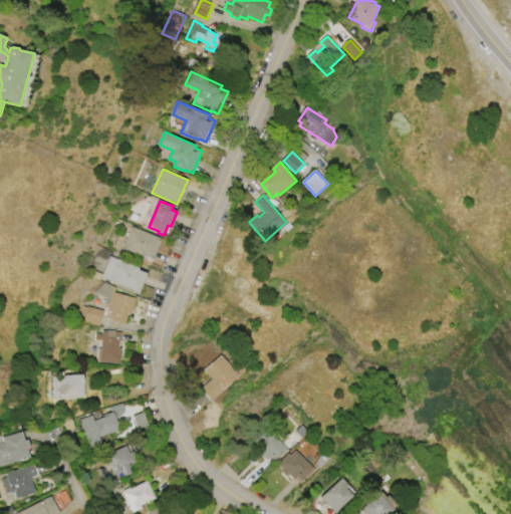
[(134,227),(162,239),(152,261),(123,248),(134,227)]
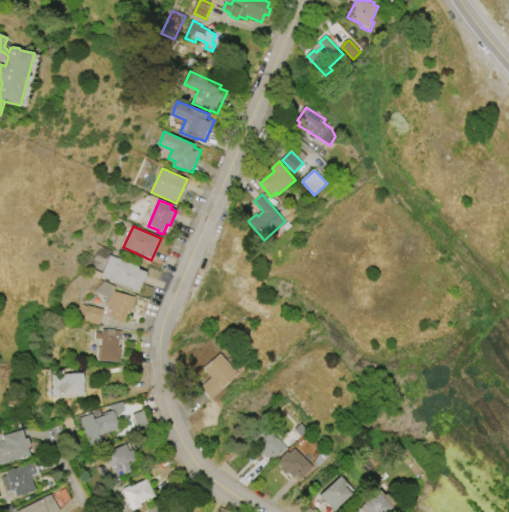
[(102,277),(111,255),(139,267),(138,269),(147,273),(138,292),(102,277)]
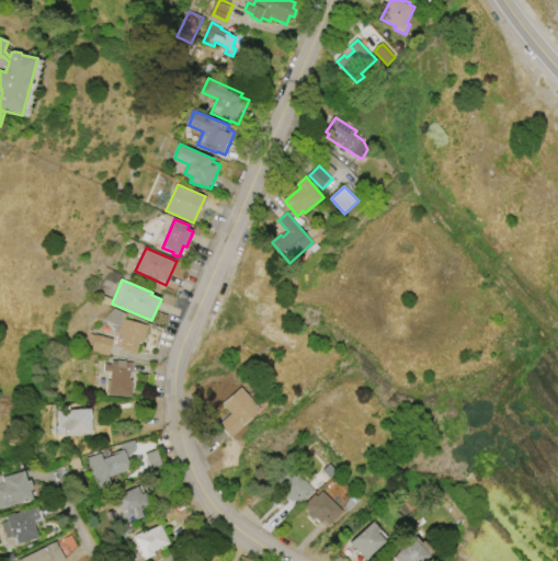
[(149,327),(144,343),(140,342),(137,353),(123,348),(124,347),(123,347),(127,333),(123,332),(124,327),(105,320),(115,310),(129,315),(127,319),(149,327)]
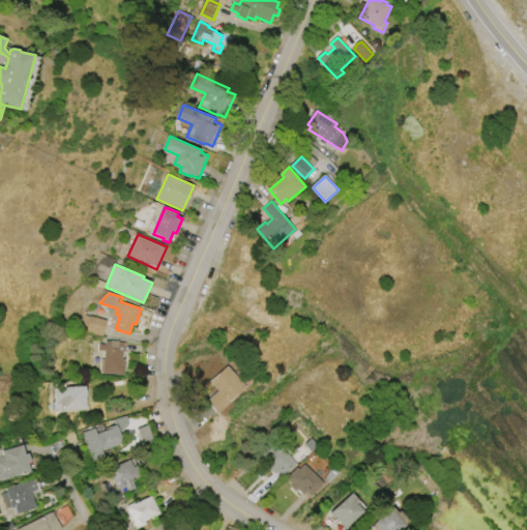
[(93,317),(109,321),(104,337),(86,332),(84,330),(83,323),(84,320),(87,316),(92,318),(93,317)]
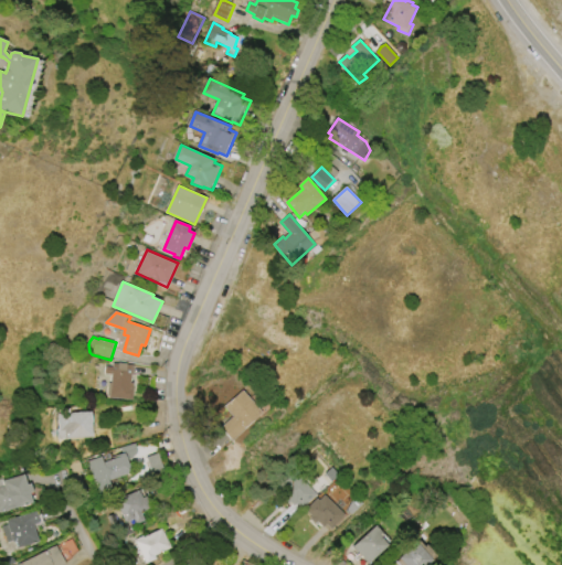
[(119,363),(128,364),(128,365),(136,366),(135,375),(133,375),(131,383),(135,383),(134,390),(135,390),(134,401),(110,397),(112,397),(109,396),(110,383),(113,383),(113,375),(106,374),(107,368),(114,368),(115,364),(119,364),(119,363)]
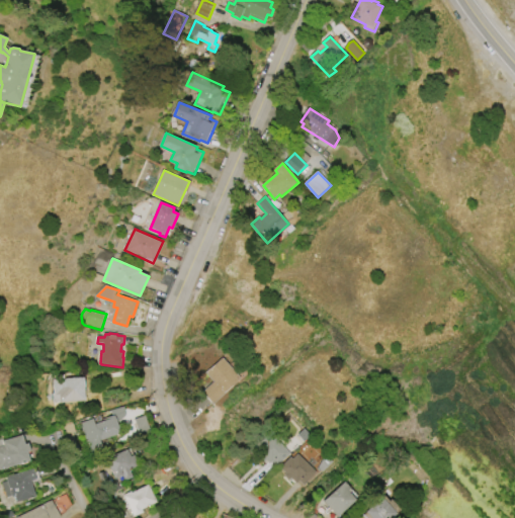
[(224,358),(242,378),(213,404),(203,393),(215,382),(206,373),(224,358)]
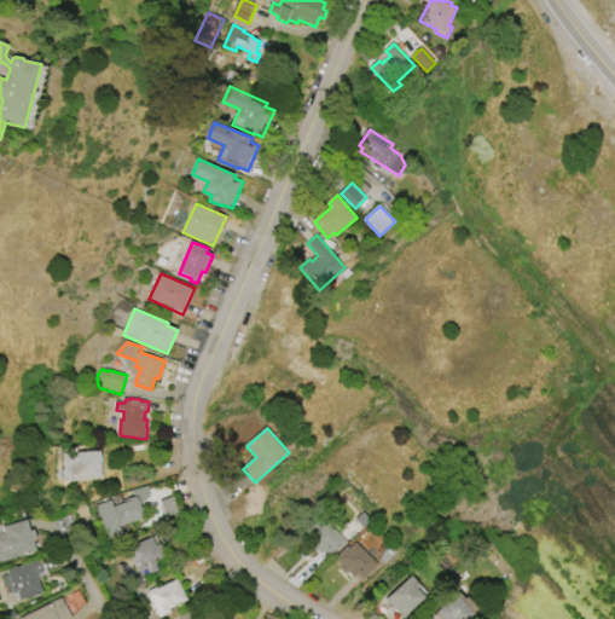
[(103,479),(67,482),(65,479),(65,470),(67,470),(65,455),(67,455),(67,449),(100,446),(103,479)]
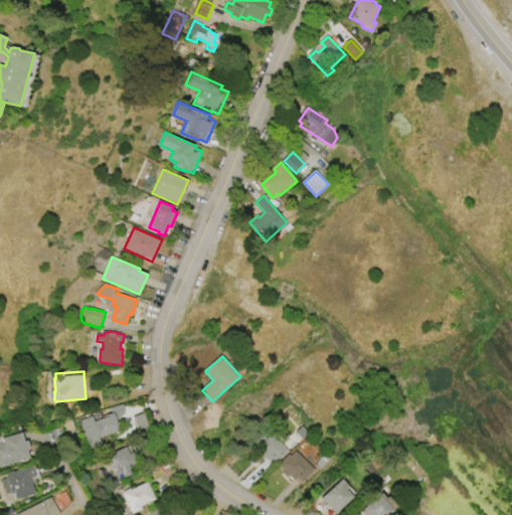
[(121,418),(118,419),(122,431),(102,439),(104,446),(93,450),(81,419),(94,415),(96,419),(114,413),(112,408),(125,403),(127,413),(121,418)]
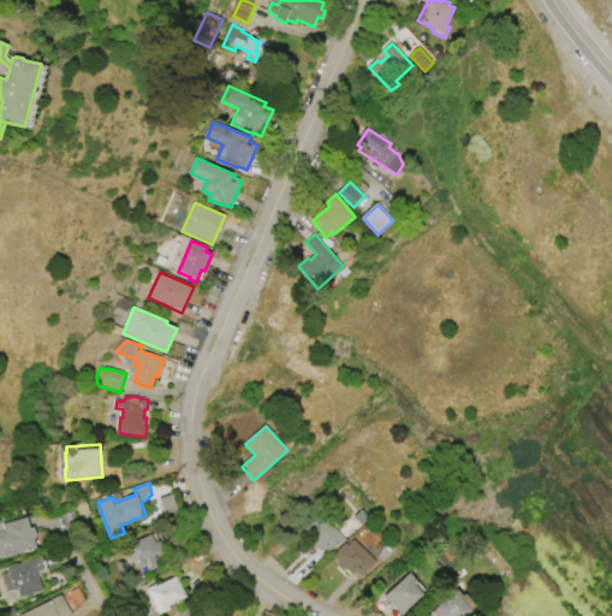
[(168,520),(161,499),(173,495),(180,516),(168,520)]
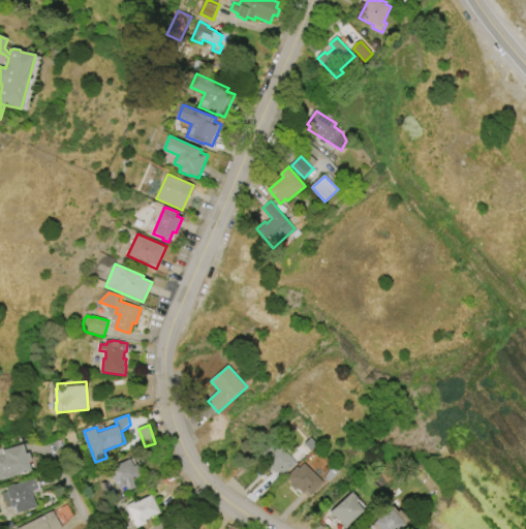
[(279,443),(298,464),(283,477),(279,471),(276,474),(272,470),(271,471),(261,461),(264,460),(259,456),(272,445),(274,447),(279,443)]
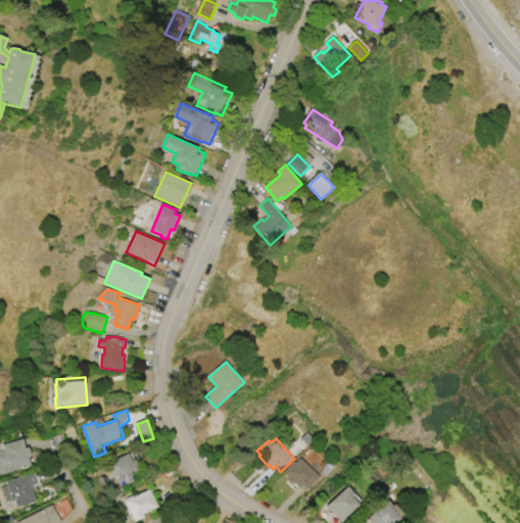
[(1,476),(0,473),(0,453),(6,452),(4,445),(24,440),(27,448),(30,447),(32,456),(29,457),(32,467),(1,476)]
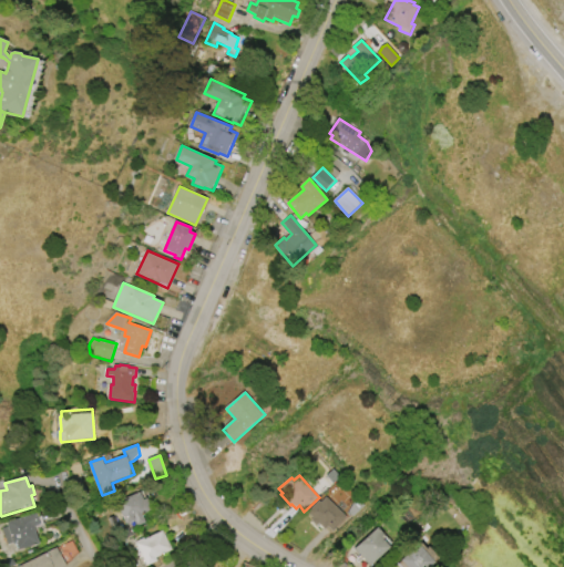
[(129,525),(118,503),(141,492),(145,500),(149,498),(153,509),(143,515),(146,523),(139,527),(136,522),(129,525)]
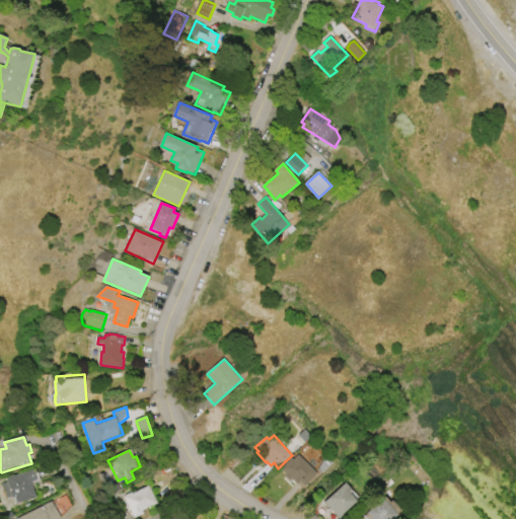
[(299,455),(317,472),(305,487),(301,483),(298,485),(292,479),(291,482),(286,476),(287,474),(282,469),(293,458),(294,459),(299,455)]
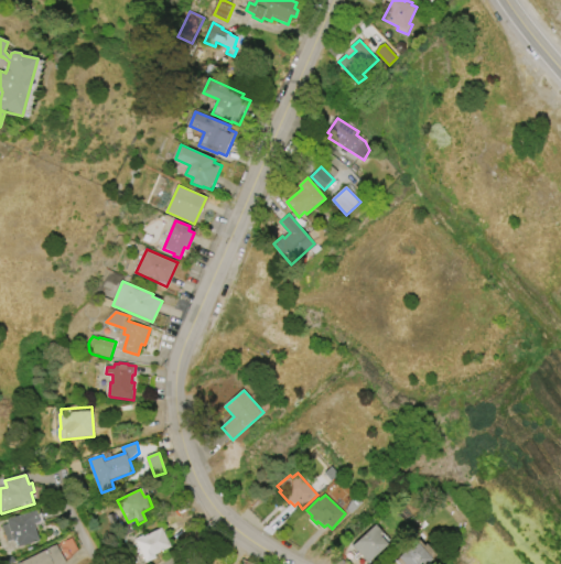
[(10,520),(38,511),(41,522),(35,524),(41,541),(21,548),(19,541),(11,543),(6,525),(11,524),(10,520)]
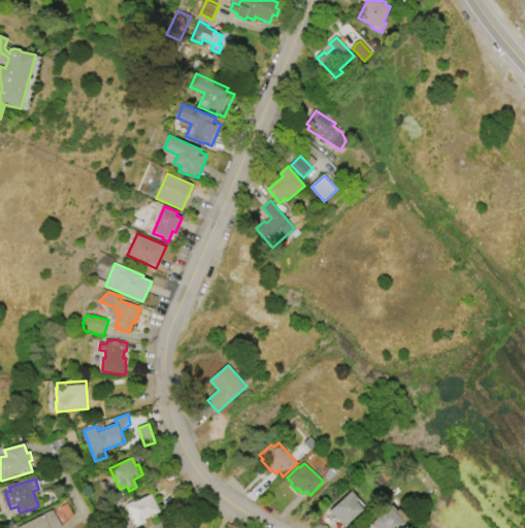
[(364,509),(345,527),(330,510),(352,492),(357,498),(355,499),(364,509)]
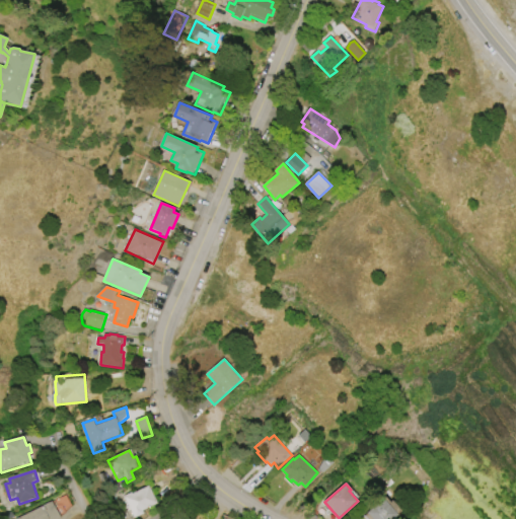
[(126,496),(149,486),(157,504),(143,510),(145,514),(136,518),(126,496)]
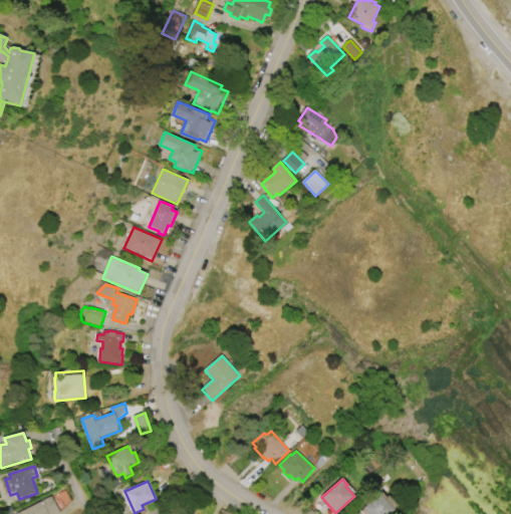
[(362,513),(360,511),(363,509),(362,508),(378,493),(379,494),(382,492),(387,498),(389,496),(398,505),(393,509),(394,510),(389,513),(362,513)]
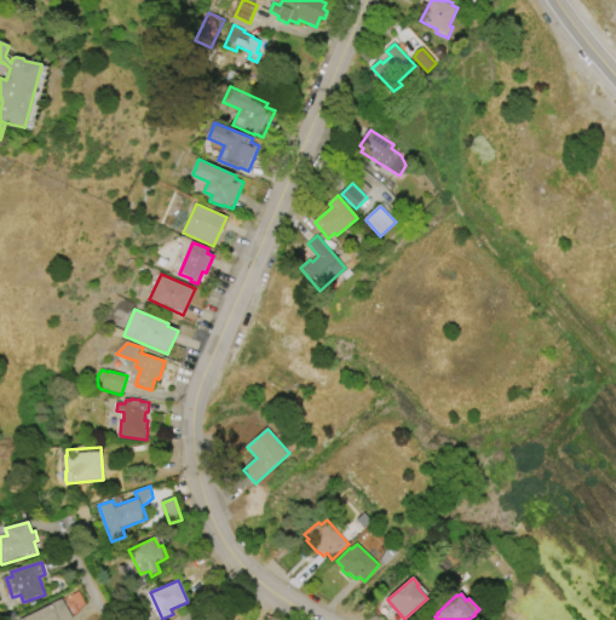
[(21,619),(63,600),(69,612),(73,619),(21,619)]
